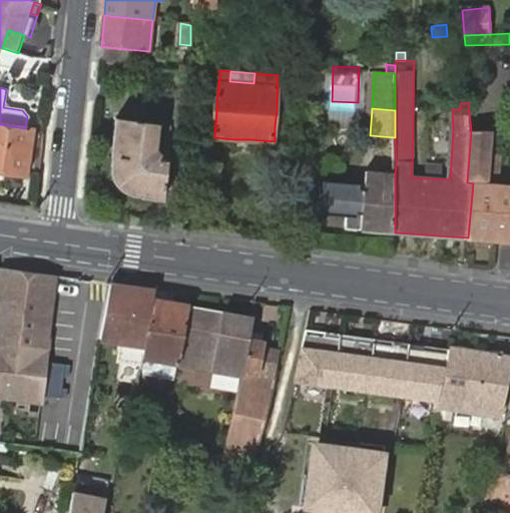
[(158,125),(118,119),(114,159),(115,159),(115,160),(115,161),(115,162),(115,163),(114,164),(114,165),(115,165),(115,167),(115,170),(115,172),(115,173),(116,176),(116,177),(117,179),(118,181),(119,183),(120,185),(122,186),(124,188),(126,189),(128,190),(130,191),(132,192),(134,192),(136,193),(137,194),(138,194),(139,194),(140,194),(141,195),(142,195),(143,195),(144,195),(143,196),(165,198),(169,158),(163,158),(155,150),(158,125)]
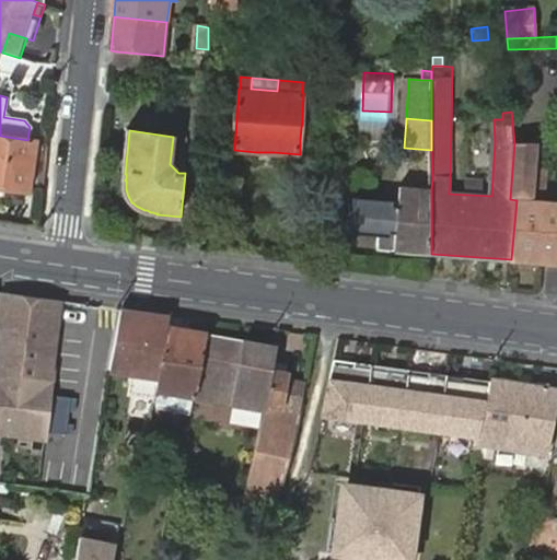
[(0,136),(0,187),(31,193),(38,142),(27,140),(0,136)]
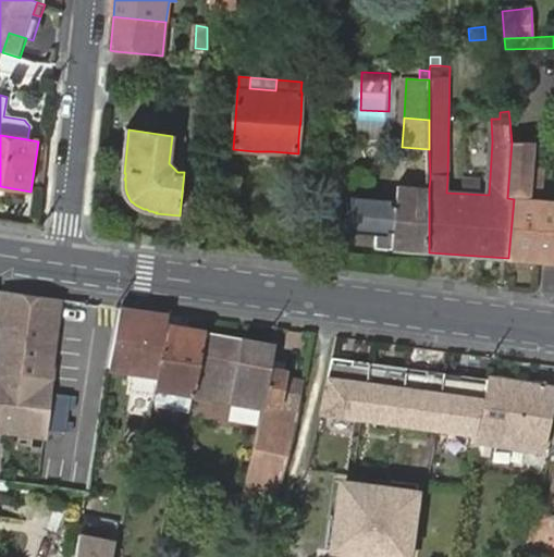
[(534,141),(512,143),(507,198),(514,199),(508,258),(553,261),(553,200),(532,198),(533,185),(542,185),(543,169),(534,168),(537,140),(534,141)]
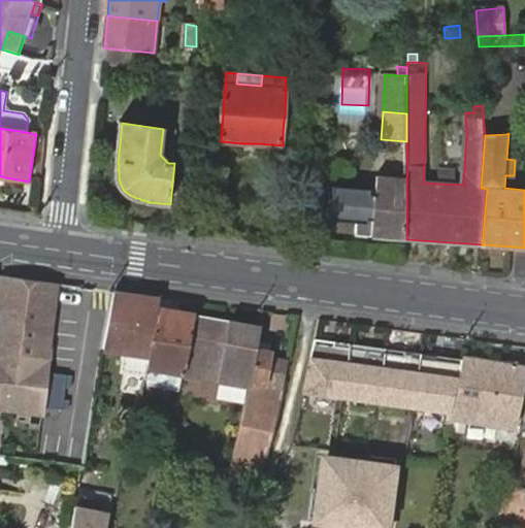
[(373,236),(406,239),(406,177),(380,174),(376,204),(361,202),(358,234),(373,236)]
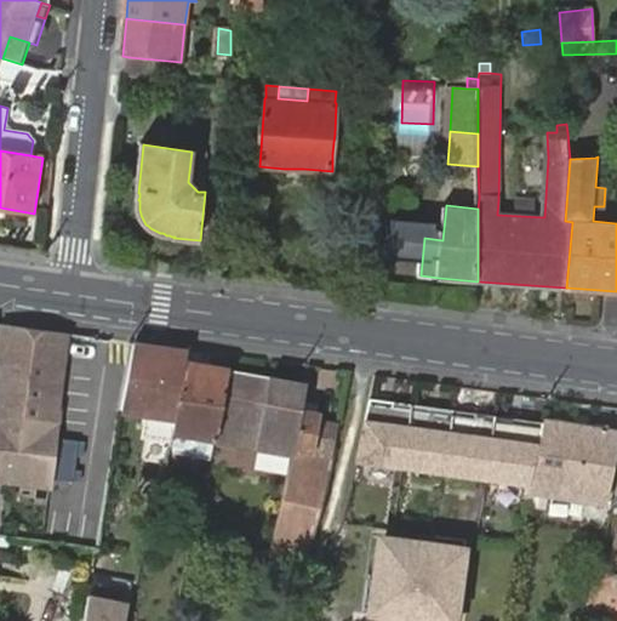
[(0,341),(0,480),(50,488),(58,425),(55,425),(29,421),(32,406),(56,409),(66,332),(3,323),(0,341)]
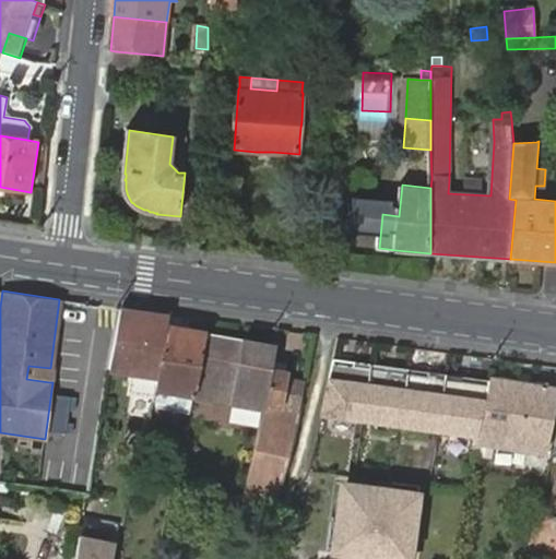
[(152,403),(155,391),(167,326),(169,313),(122,308),(110,367),(135,372),(131,400),(152,403)]
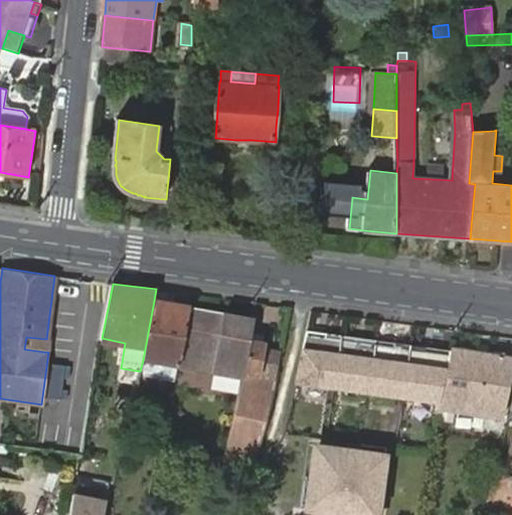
[(143,360),(177,367),(188,306),(154,301),(143,360)]
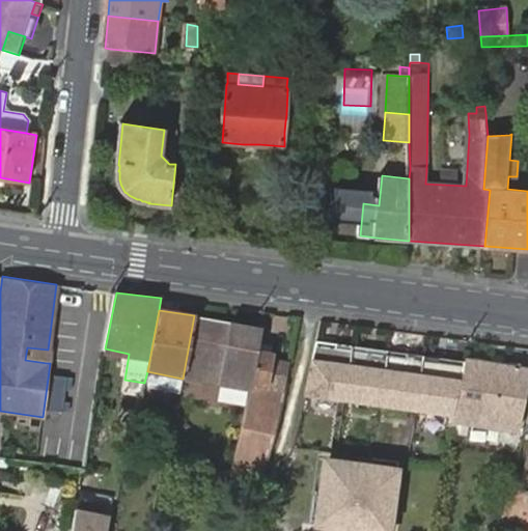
[(250,392),(234,473),(261,479),(272,447),(288,364),(269,360),(266,379),(254,376),(257,358),(262,328),(194,315),(183,379),(250,392)]
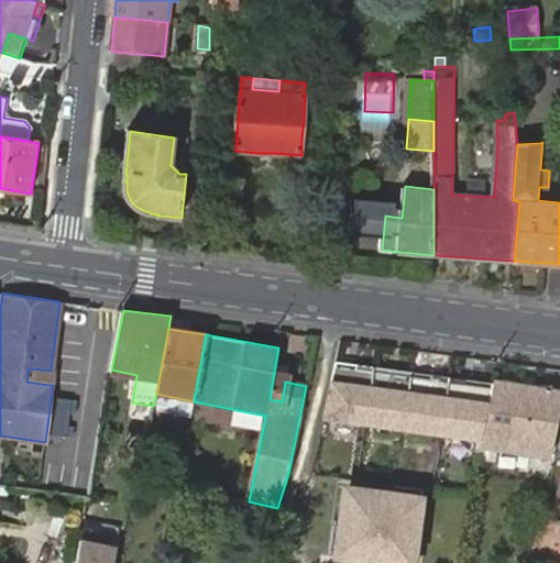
[(336,365),(324,421),(480,442),(493,386),(463,382),(464,377),(429,373),(429,377),(388,372),(388,367),(354,363),(353,367),(336,365)]
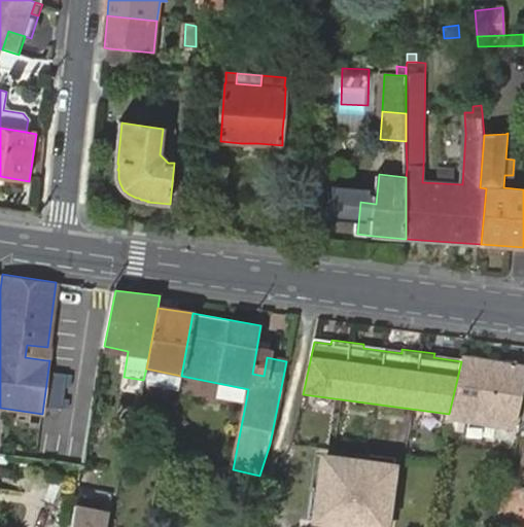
[(25,357),(46,360),(47,347),(27,345),(25,357)]
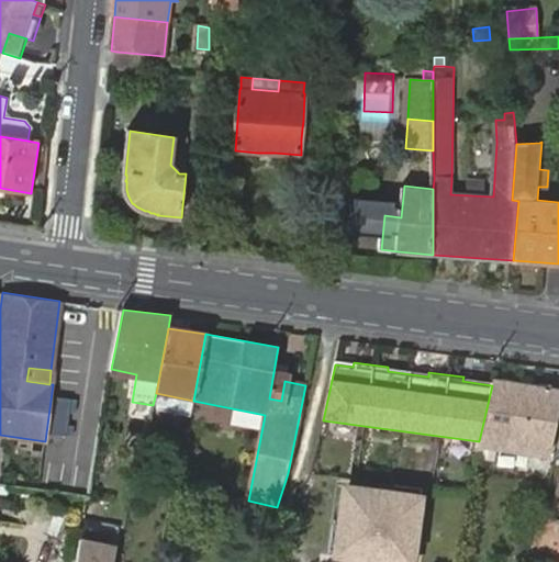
[(477,450),(476,457),(494,460),(498,447),(548,456),(552,439),(558,408),(558,389),(494,377),(492,385),(479,441),(477,450)]
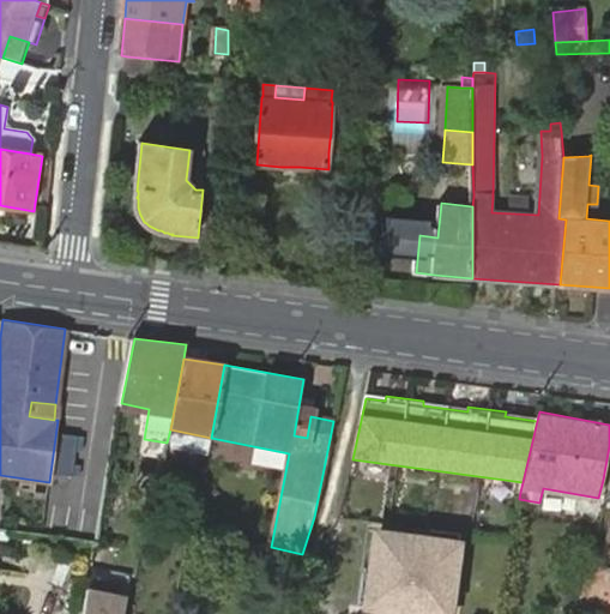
[(310,416),(297,414),(294,435),(307,438),(310,416)]
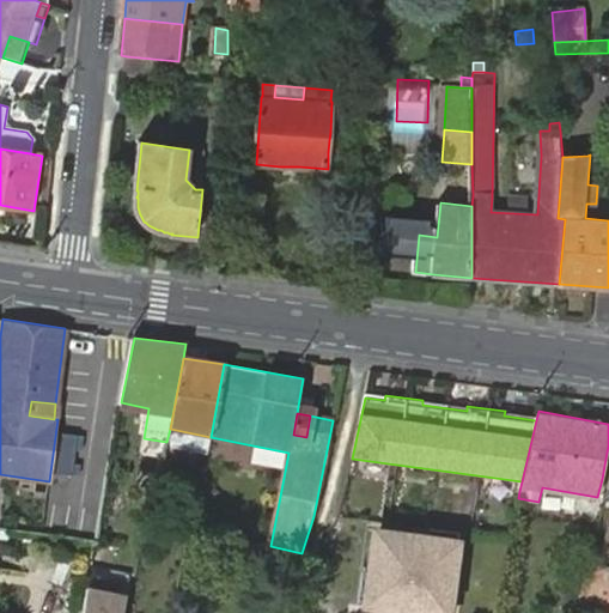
[(182,515),(195,519),(200,497),(186,495),(182,515)]
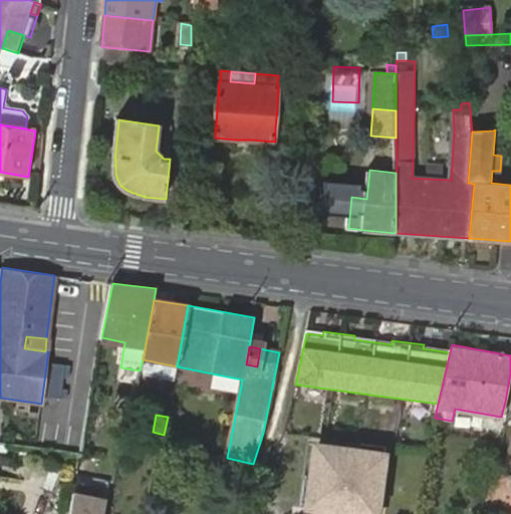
[(375,457),(317,449),(313,479),(309,479),(304,510),(329,513),(375,513),(379,489),(370,488),(375,457)]
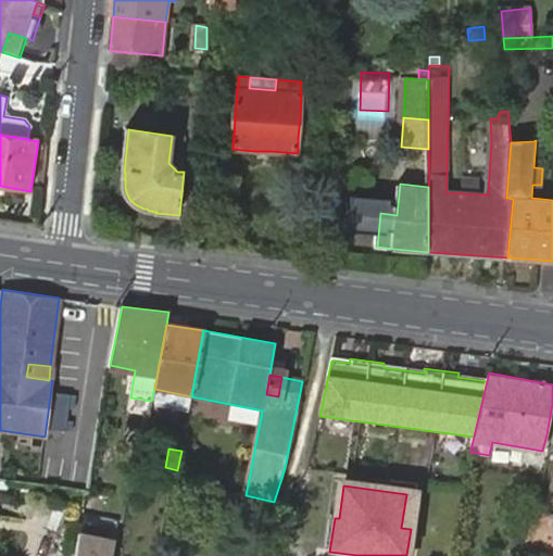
[(415,495),(406,494),(401,528),(411,529),(415,495)]
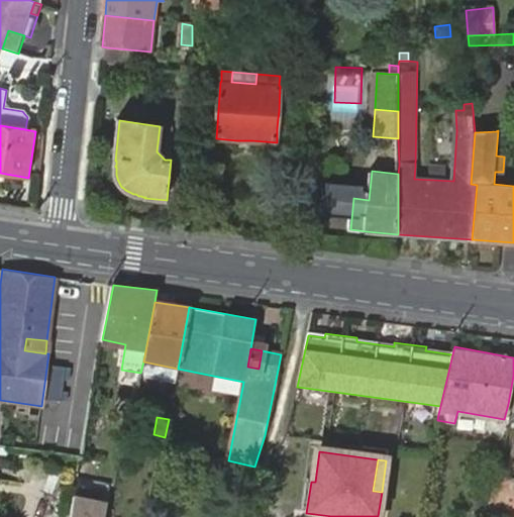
[(497,516),(513,516),(513,477),(509,476),(497,516)]
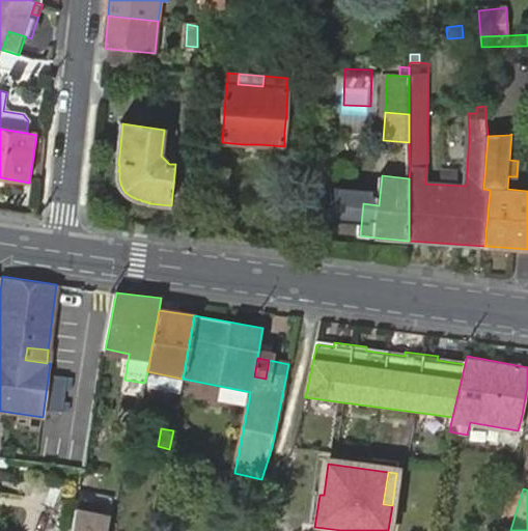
[(108,530),(111,516),(79,510),(75,530),(108,530)]
